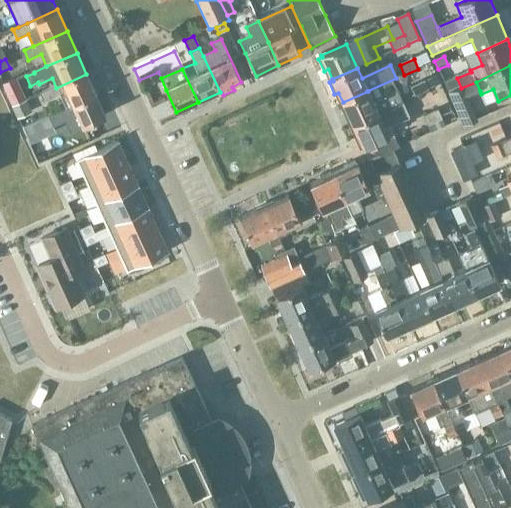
[(86,74),(56,88),(43,94),(47,103),(61,97),(66,109),(96,96),(86,74)]
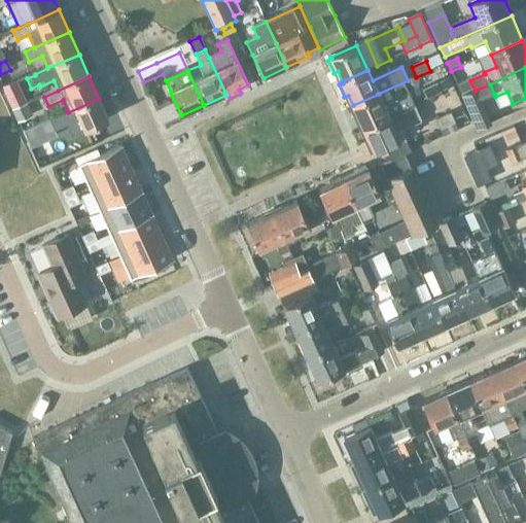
[(475,91),(470,80),(458,85),(463,96),(475,91)]
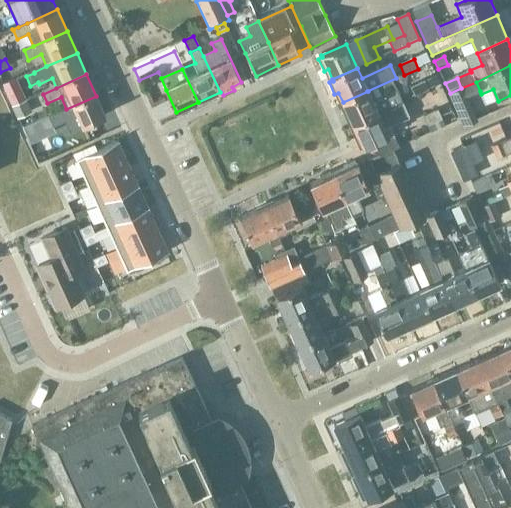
[(11,108),(26,101),(16,80),(2,87),(11,108)]
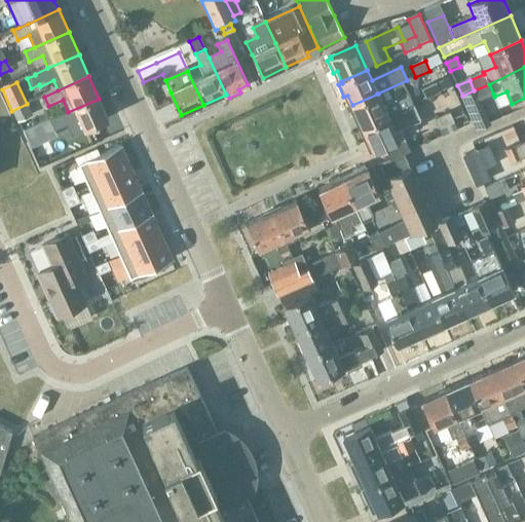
[(437,84),(422,91),(425,101),(441,94),(437,86),(437,85),(437,84)]
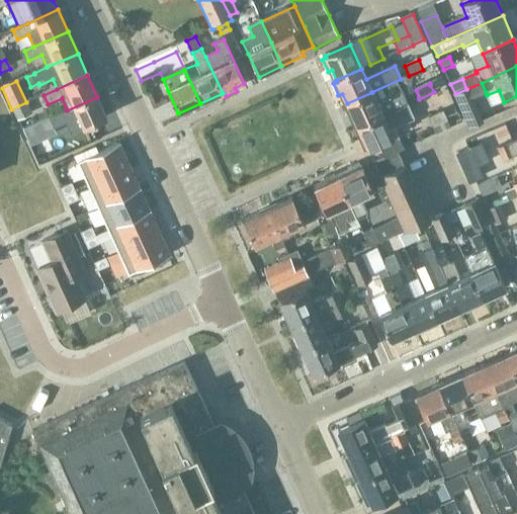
[(472,97),(486,92),(482,83),(466,89),(455,94),(467,122),(469,129),(484,121),(472,97)]
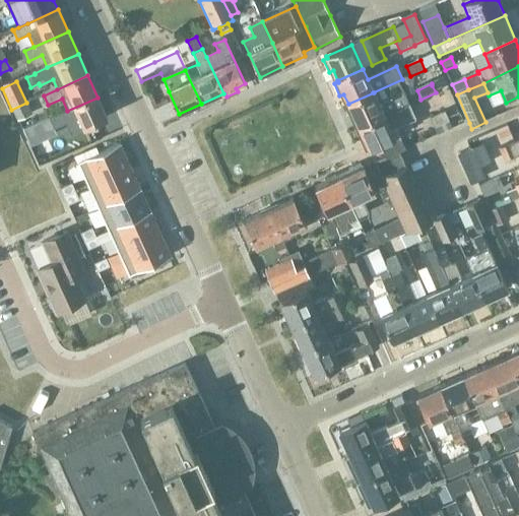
[(374,92),(348,104),(348,106),(345,107),(350,119),(354,118),(359,127),(409,105),(403,92),(379,104),(374,92)]
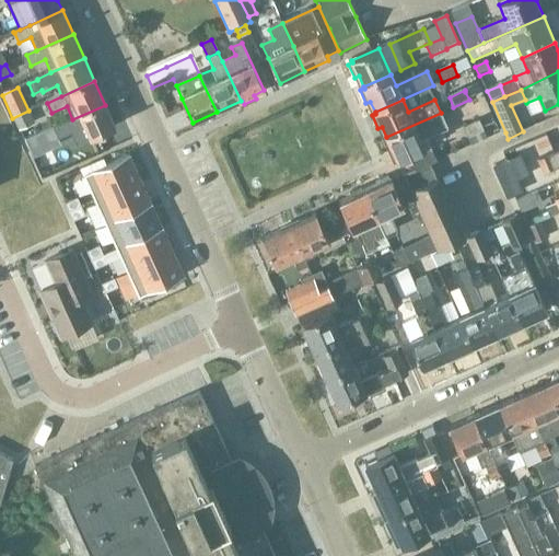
[(77,147),(116,129),(105,105),(72,119),(54,128),(59,140),(71,135),(77,147)]
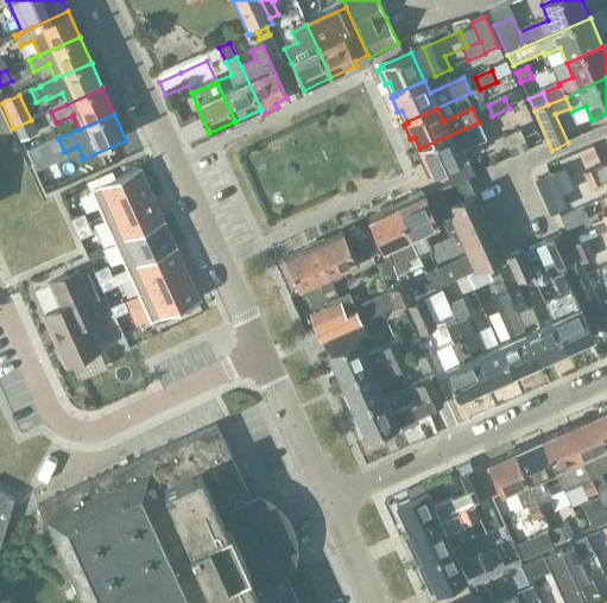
[(31,120),(13,128),(20,144),(21,144),(39,137),(31,120)]
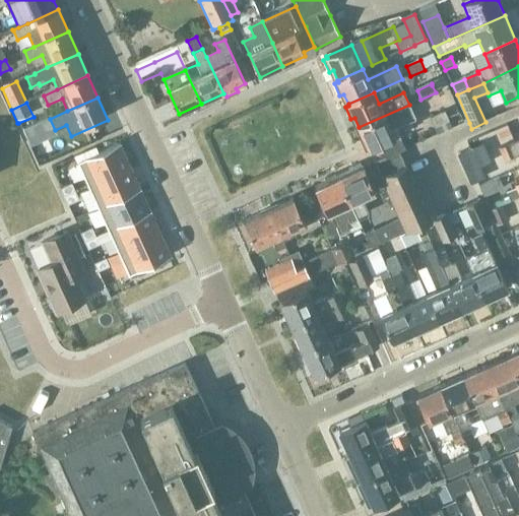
[(409,105),(359,127),(360,128),(355,130),(362,142),(365,140),(370,151),(381,146),(386,157),(399,152),(405,149),(396,129),(415,120),(409,105)]
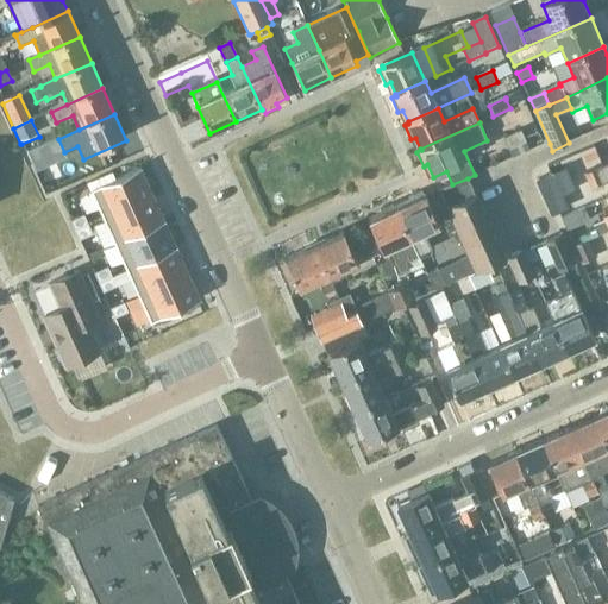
[(526,144),(521,133),(505,140),(509,151),(519,148),(526,144)]
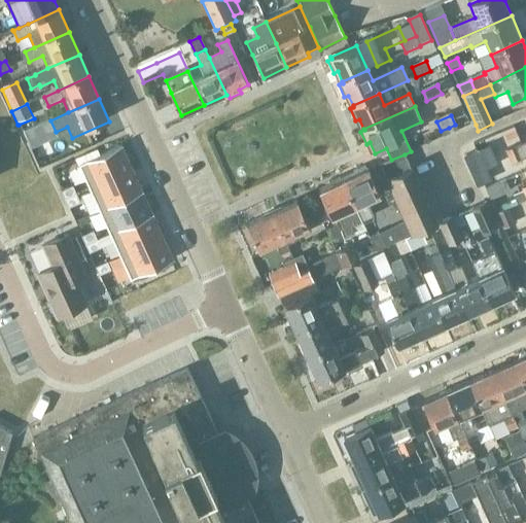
[(50,120),(24,132),(32,149),(58,137),(56,132),(50,120)]
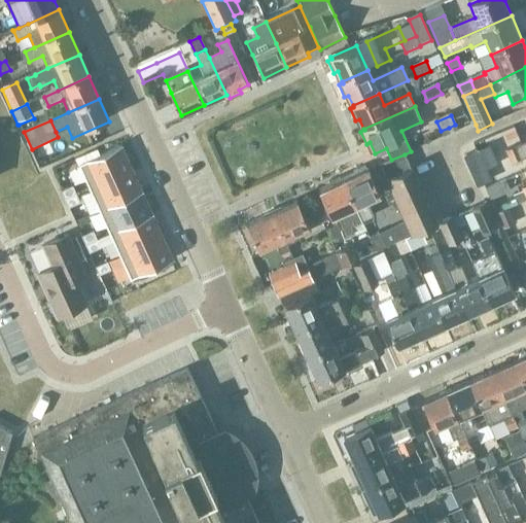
[(449,128),(441,131),(444,138),(458,132),(455,125),(449,128)]
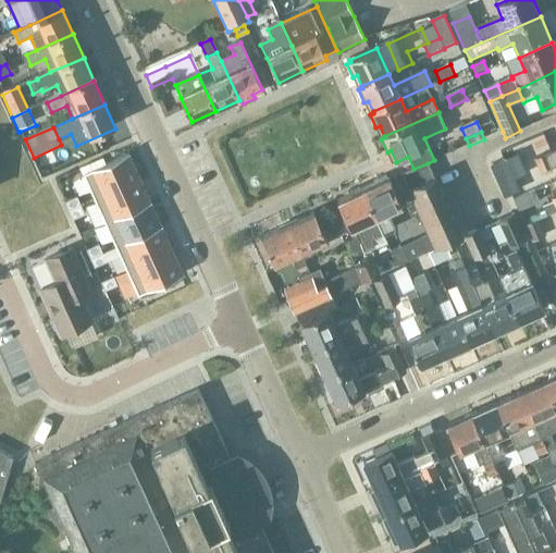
[(555,150),(534,161),(541,173),(555,166),(555,150)]
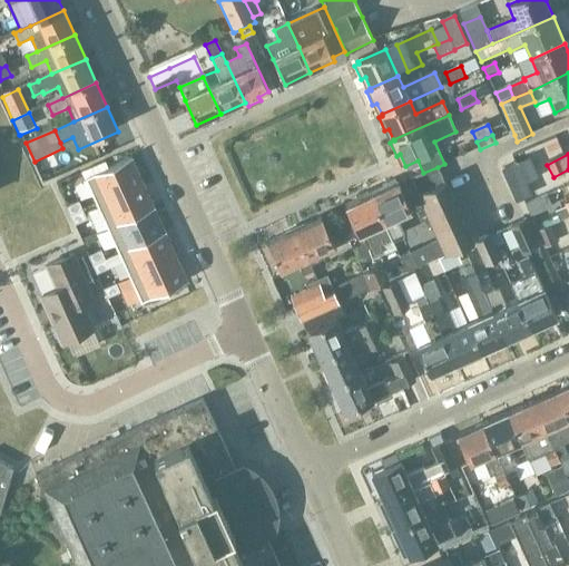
[(86,181),(97,206),(143,185),(131,159),(86,181)]
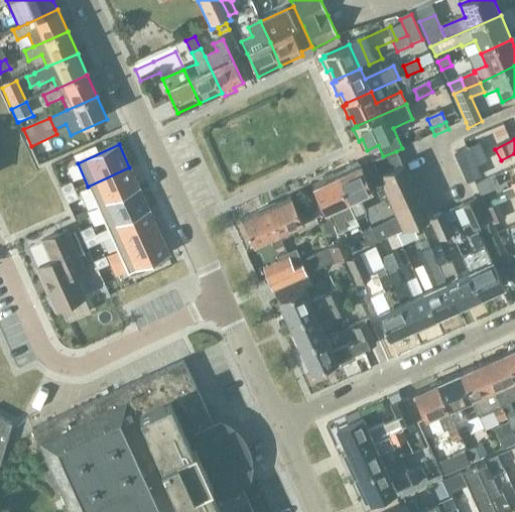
[(468,184),(481,178),(468,149),(455,155),(468,184)]
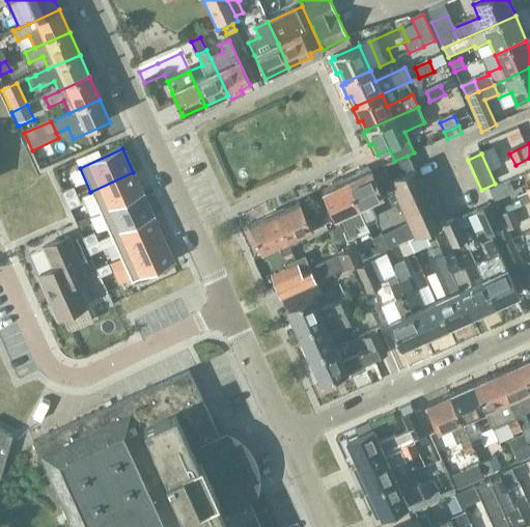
[(408,156),(394,161),(383,166),(390,182),(414,170),(408,156)]
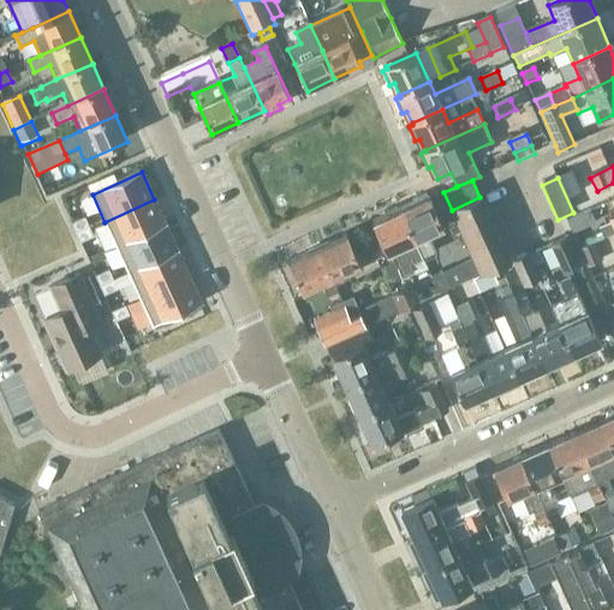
[(403,213),(423,259),(436,253),(428,237),(445,229),(431,199),(428,201),(425,197),(412,202),(415,207),(403,213)]
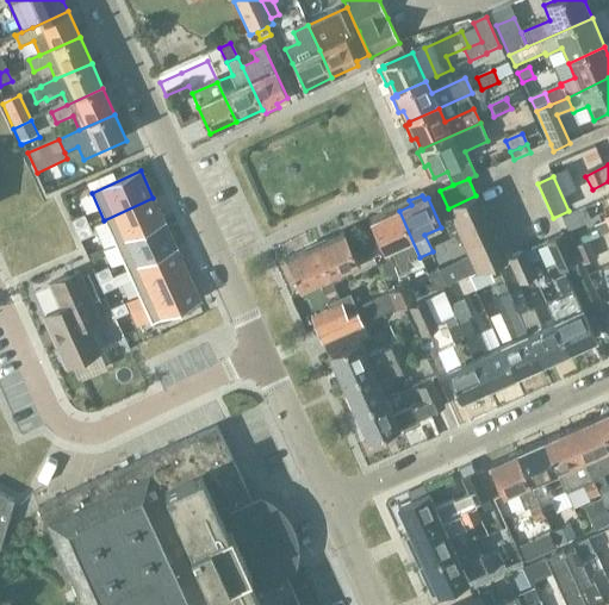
[(476,195),(448,209),(453,222),(482,209),(476,195)]
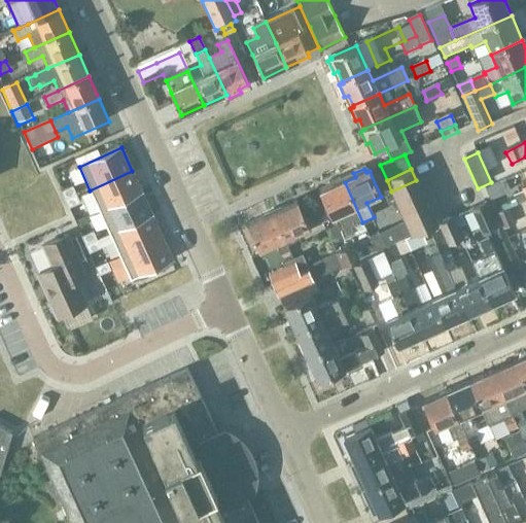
[(142,194),(132,171),(90,190),(100,213),(142,194)]
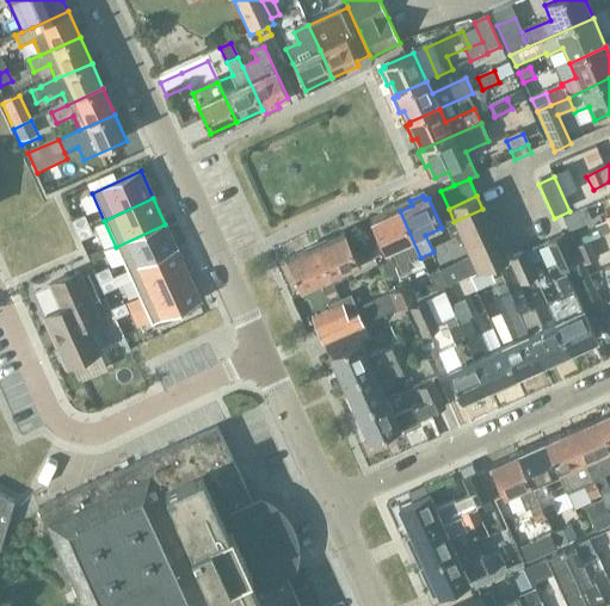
[(420,258),(400,211),(398,211),(395,208),(382,212),(384,217),(371,223),(395,277),(410,270),(407,264),(420,258)]
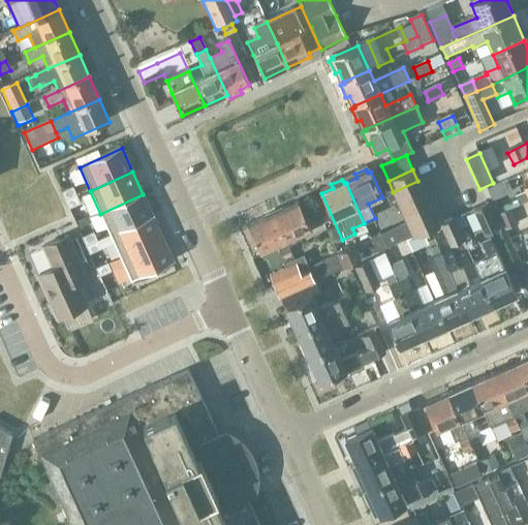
[(417,181),(393,192),(398,203),(423,192),(417,181)]
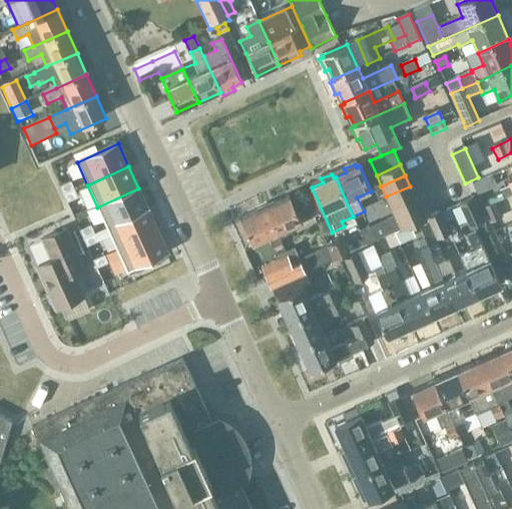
[(477,196),(497,187),(493,176),(473,185),(477,196)]
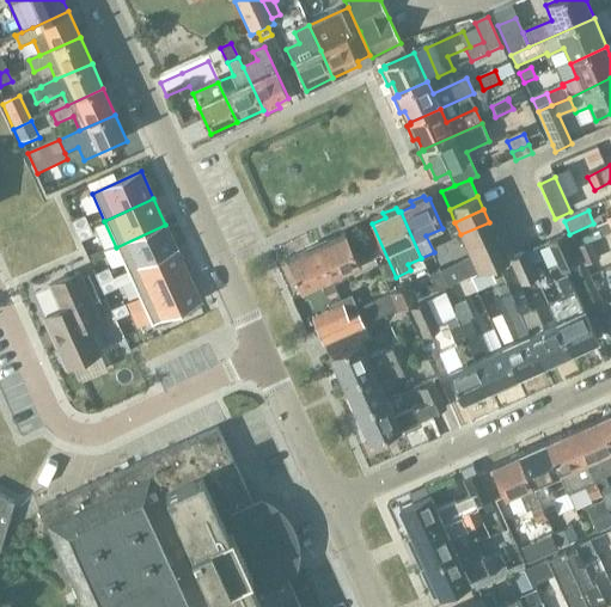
[(75,233),(89,227),(85,218),(72,224),(75,233)]
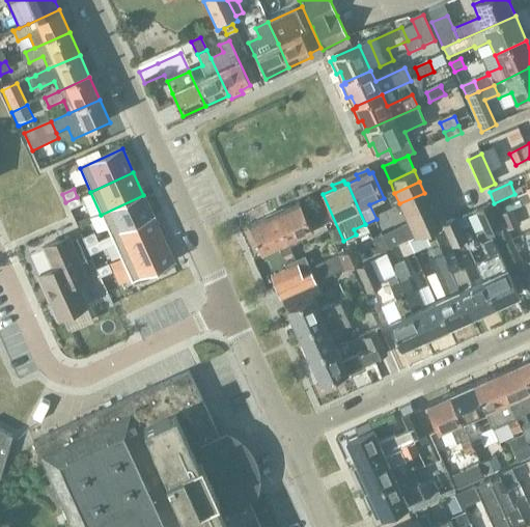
[(429,203),(424,193),(399,203),(405,215),(429,203)]
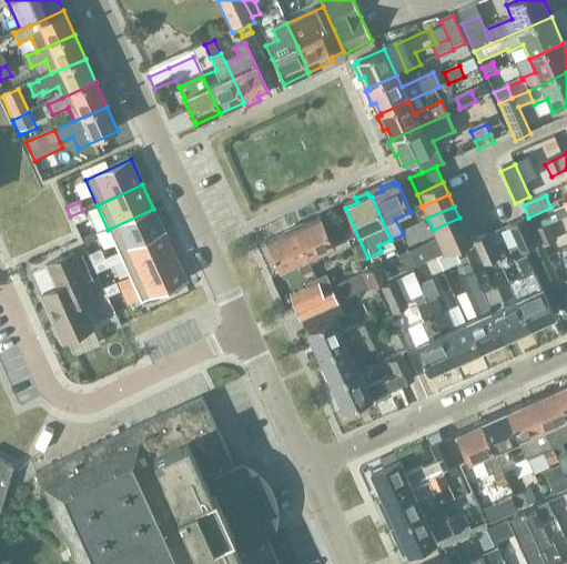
[(564,208),(554,212),(555,217),(558,222),(566,218),(566,214),(564,208)]
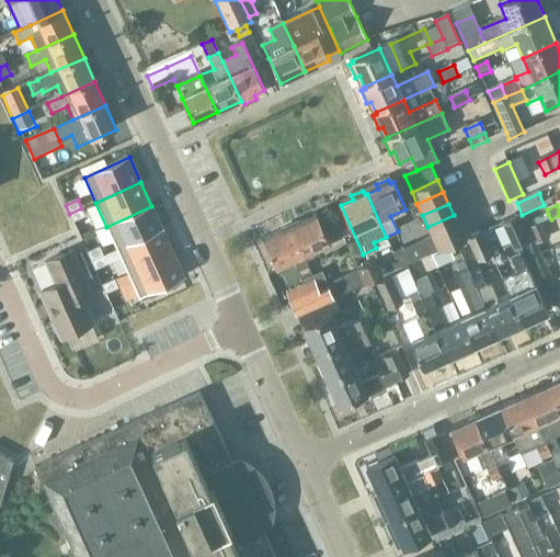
[(162,230),(151,206),(106,227),(117,250),(162,230)]
